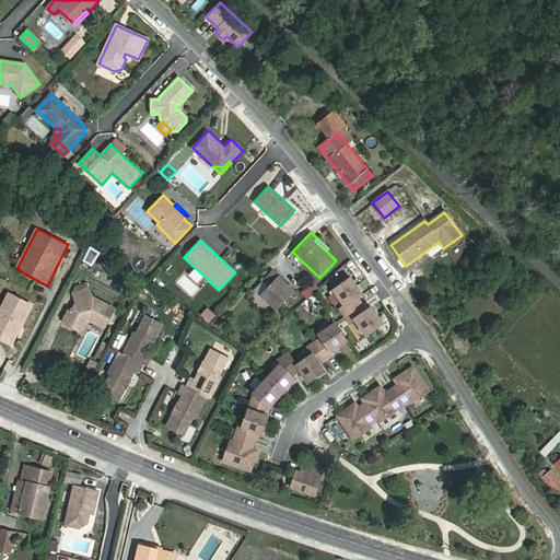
[(294,291),(273,271),(264,281),(269,288),(261,296),(277,311),(294,291)]
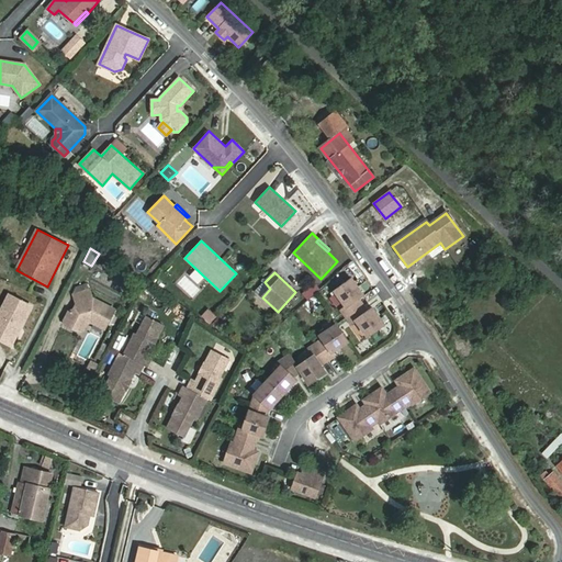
[(363,295),(351,279),(335,291),(346,307),(341,311),(351,325),(356,322),(368,337),(384,325),(373,308),(368,312),(358,299),(363,295)]
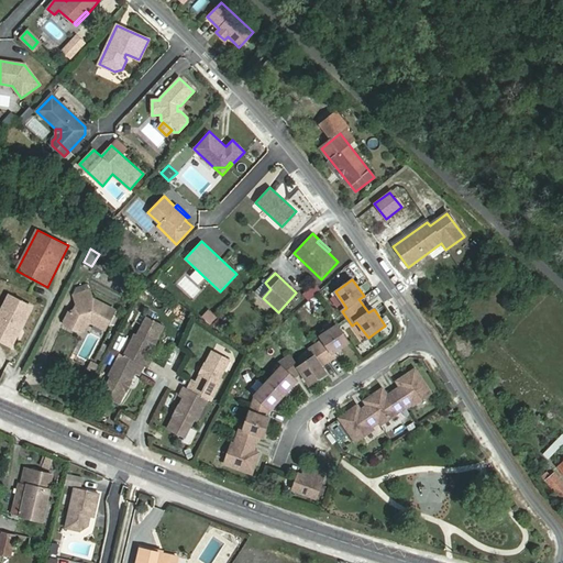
[(91,293),(75,297),(77,305),(74,311),(69,312),(65,321),(66,326),(79,332),(84,330),(89,321),(105,329),(114,310),(92,298),(91,293)]
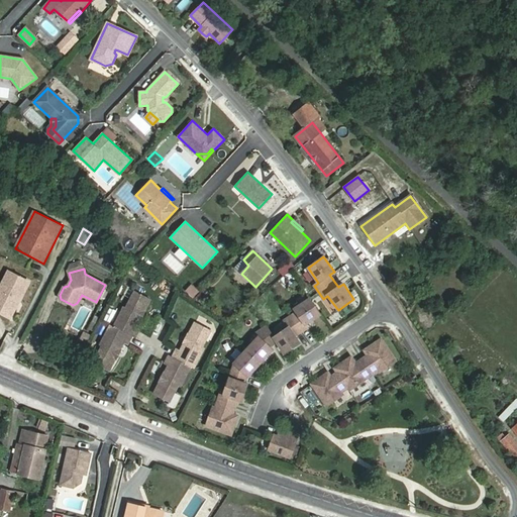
[(28,282),(8,272),(0,288),(0,312),(10,317),(28,282)]
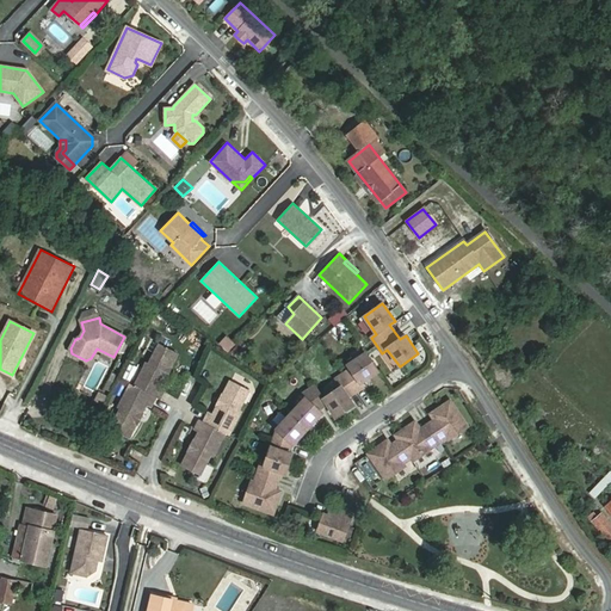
[(226,335),(218,344),(227,351),(234,343),(226,335)]
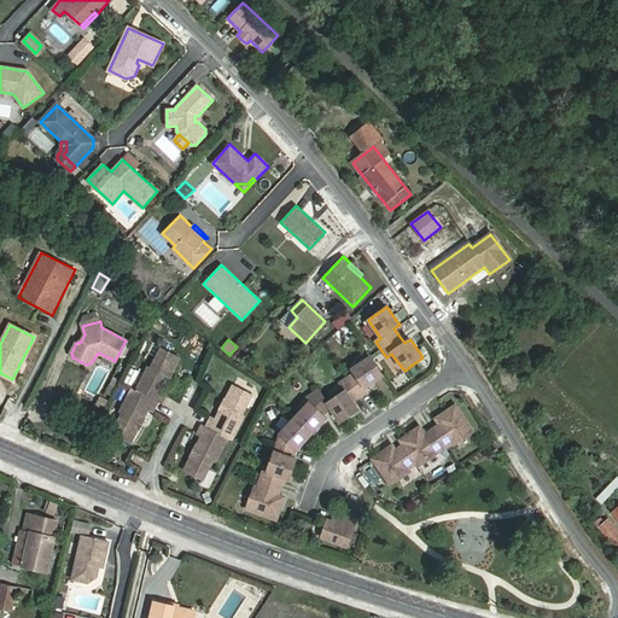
[(245,345),(234,356),(242,362),(252,353),(245,345)]
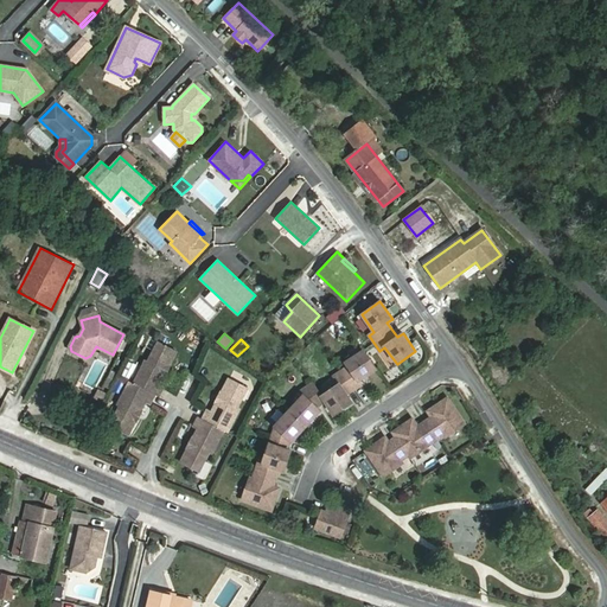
[(121,406),(110,426),(129,435),(135,422),(134,416),(135,411),(141,409),(146,401),(151,403),(155,394),(159,396),(164,387),(159,384),(164,376),(161,370),(164,366),(170,364),(177,351),(159,342),(148,362),(146,360),(134,383),(129,382),(117,404),(121,406)]
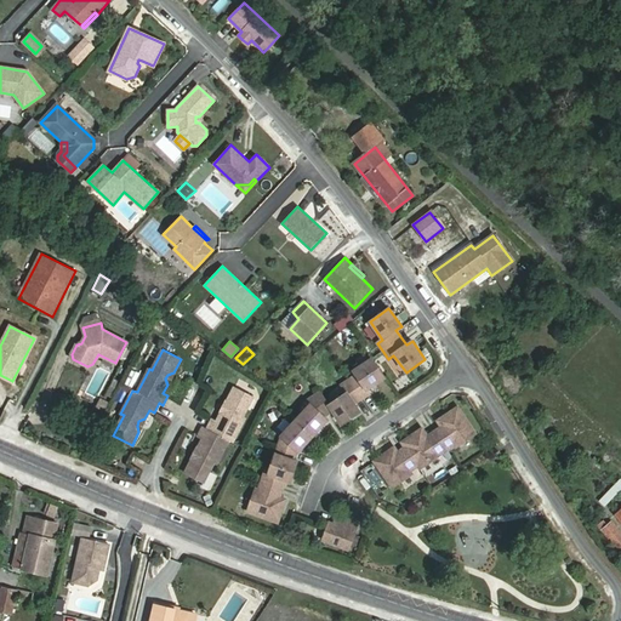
[(386,379),(372,358),(354,371),(358,377),(342,388),(348,396),(331,408),(319,392),(307,400),(311,404),(280,436),(268,472),(263,471),(257,489),(256,488),(248,511),(274,519),(279,507),(280,507),(284,497),(279,495),(285,478),(290,480),(297,459),(292,457),(295,450),(297,453),(328,421),(324,417),(332,411),(345,427),(362,414),(357,406),(371,396),(369,391),(386,379)]
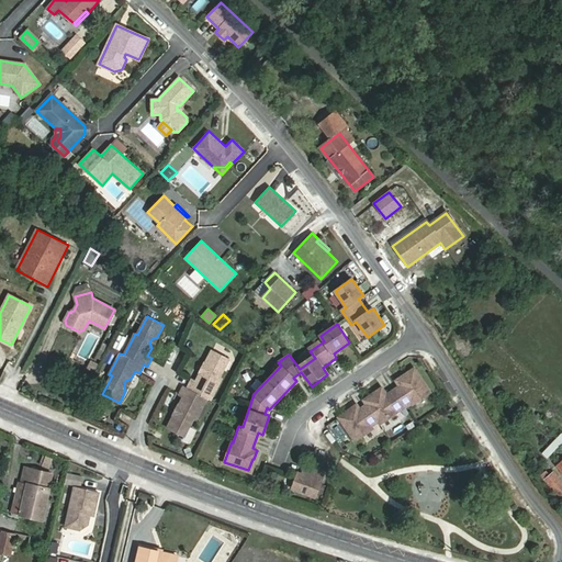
[(229,359),(212,350),(205,362),(208,368),(205,371),(200,373),(195,381),(192,379),(188,388),(184,385),(180,394),(183,396),(180,404),(181,409),(180,413),(173,415),(168,427),(184,436),(194,417),(197,419),(208,397),(211,400),(222,378),(220,377),(229,359)]
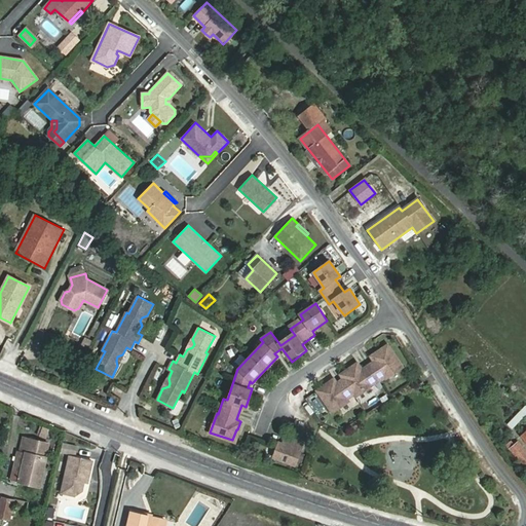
[(85,338),(82,344),(88,347),(91,341),(85,338)]
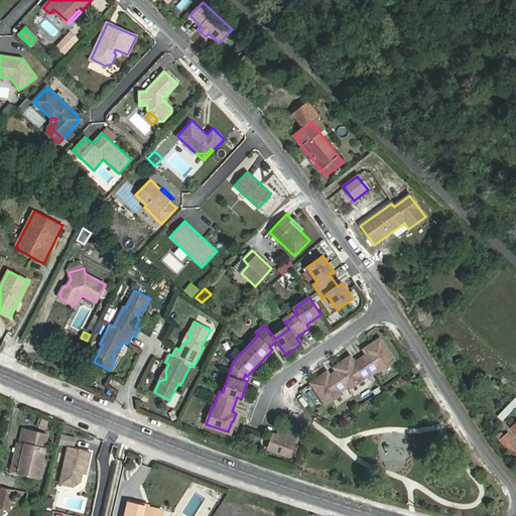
[(309,382),(325,404),(341,393),(340,391),(347,387),(348,389),(376,369),(377,370),(394,359),(379,337),(372,342),(373,344),(364,350),(366,353),(354,362),(350,357),(341,363),(340,362),(333,367),(336,372),(330,376),(328,372),(317,379),(316,377),(309,382)]
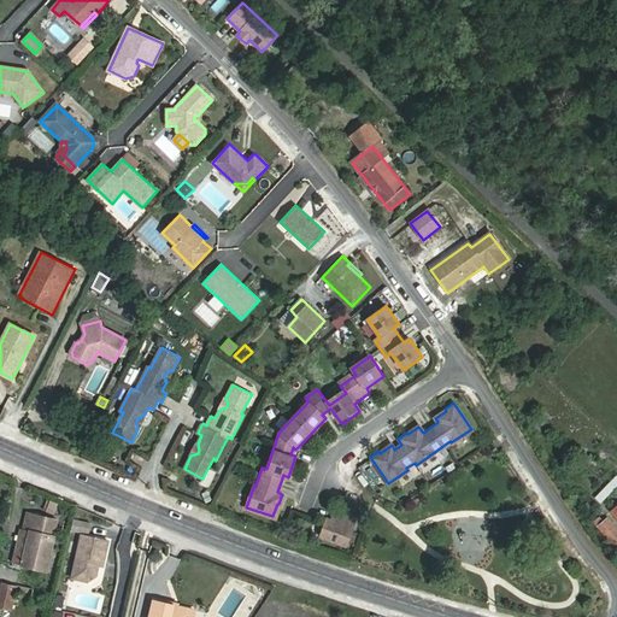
[(359,469),(372,480),(380,472),(366,462),(359,469)]
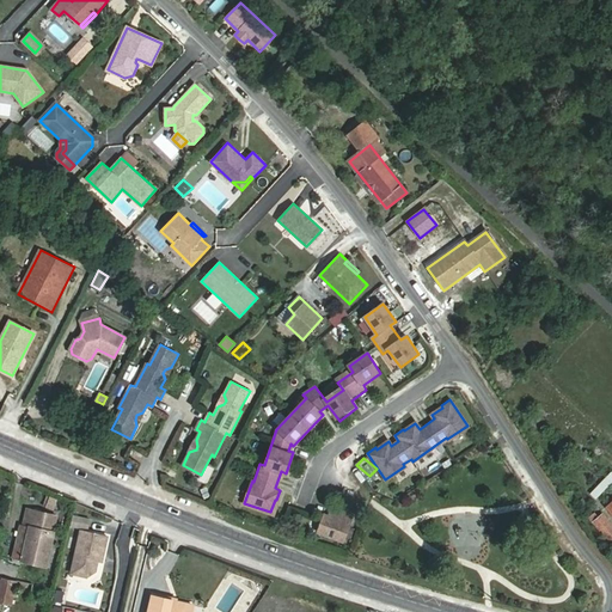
[(611,473),(610,472),(588,494),(594,500),(611,481),(611,473)]
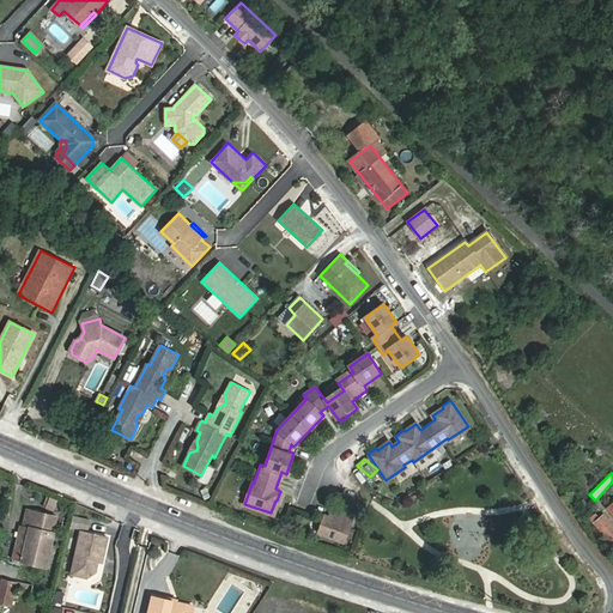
[(42,508),(52,511),(56,501),(46,497),(42,508)]
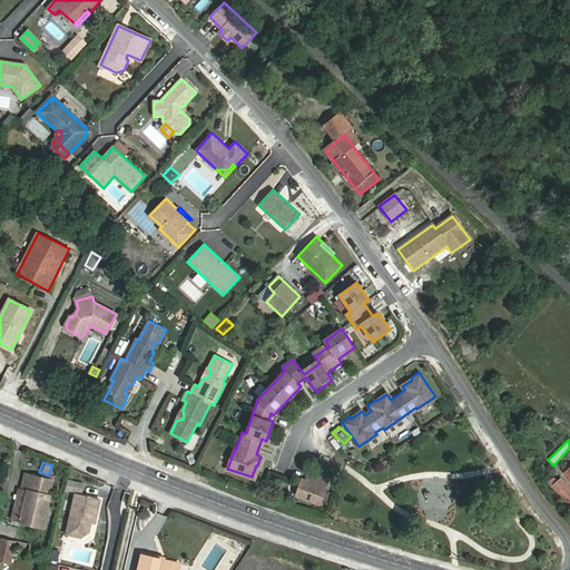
[(302,478),(295,494),(320,503),(327,479),(308,472),(305,480),(302,478)]
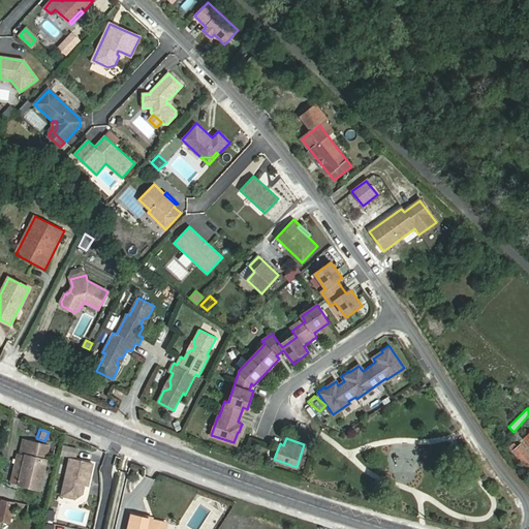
[(29,441),(24,440),(21,455),(25,457),(29,441)]
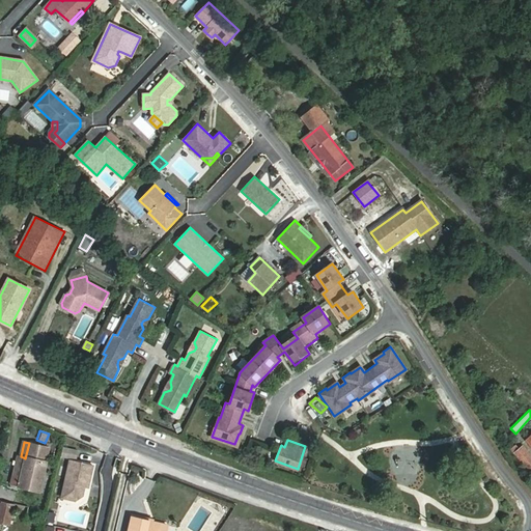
[(19,485),(19,486),(42,492),(48,463),(47,462),(50,448),(29,443),(25,458),(19,485)]
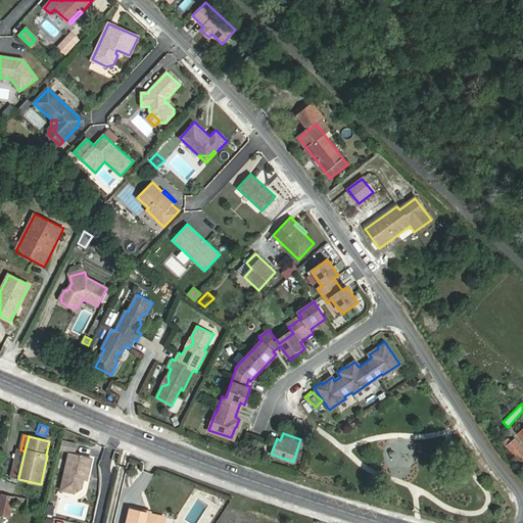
[(508,446),(522,464),(522,447),(516,439),(508,446)]
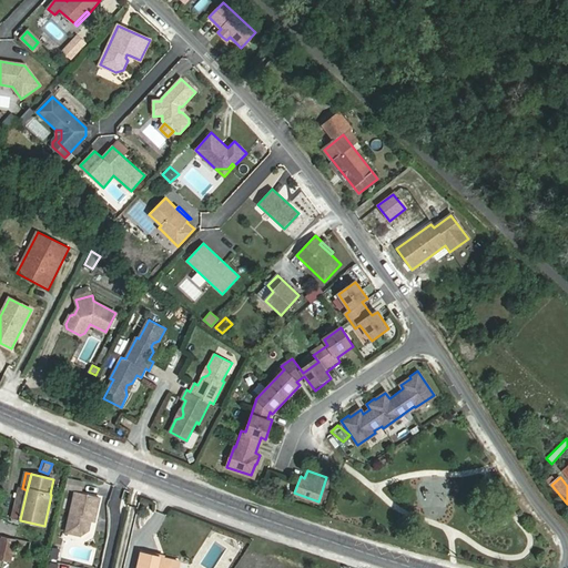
[(68,478),(66,488),(81,492),(83,482),(68,478)]
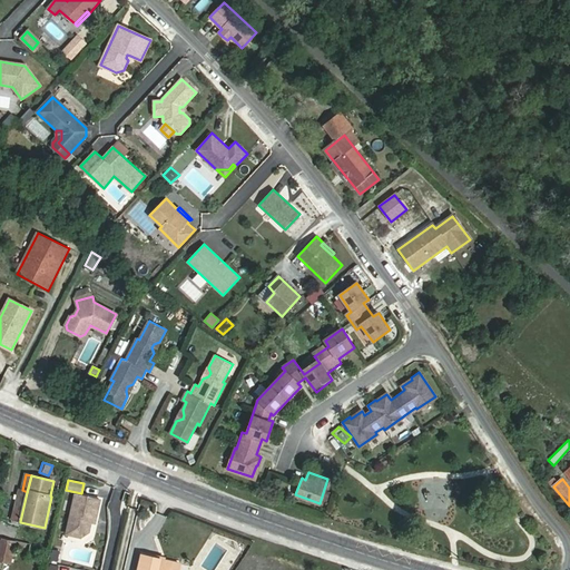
[(12,519),(20,521),(27,492),(22,490),(19,490),(12,519)]
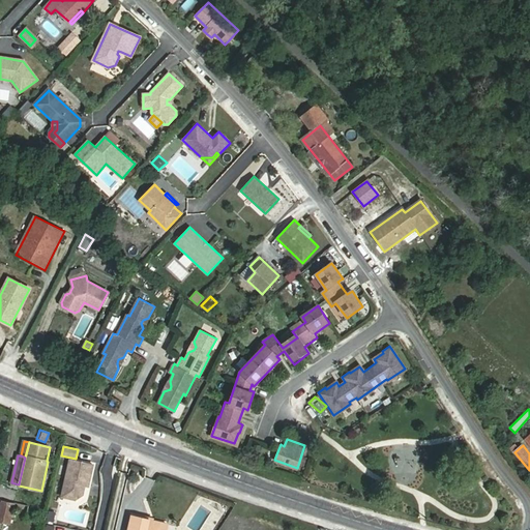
[(93,465),(70,460),(62,497),(75,499),(82,495),(84,486),(85,481),(89,482),(93,465)]
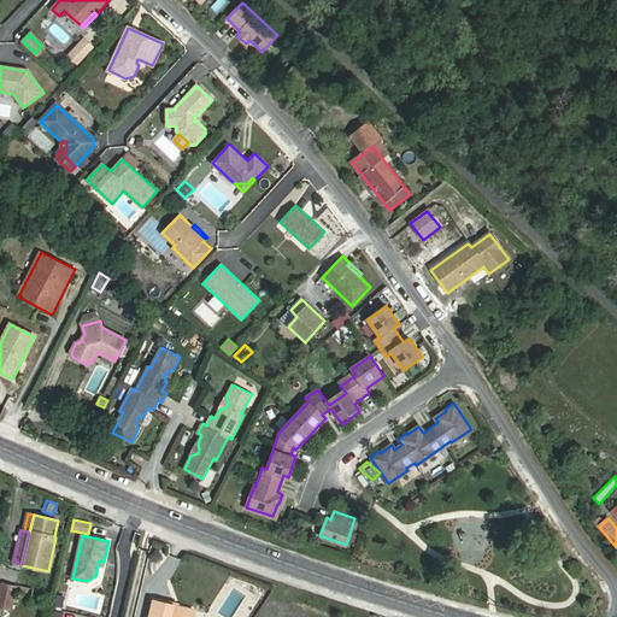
[(3,585),(0,595),(0,607),(12,611),(17,587),(3,585)]
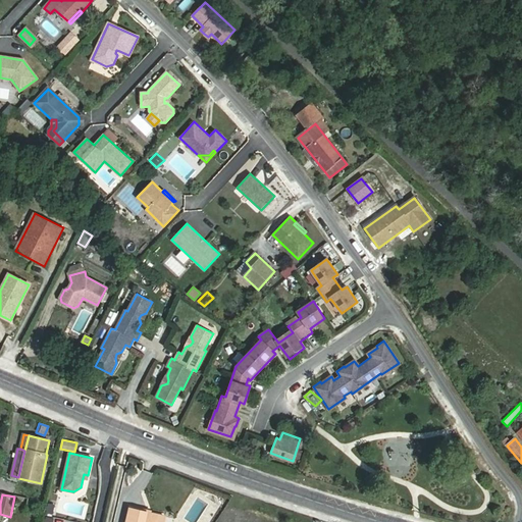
[(48,503),(47,512),(54,513),(55,504),(48,503)]
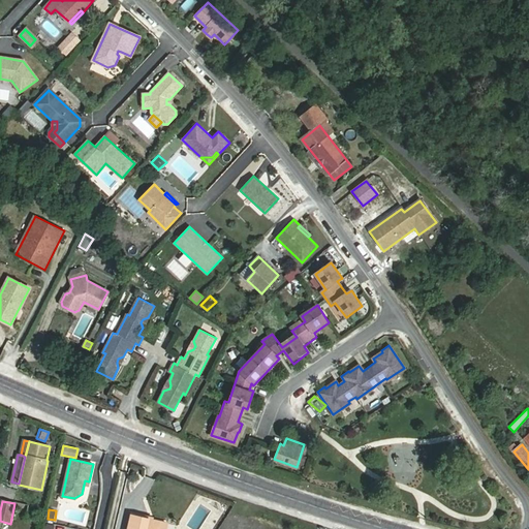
[(159,528),(162,522),(150,519),(132,516),(128,528),(159,528)]
